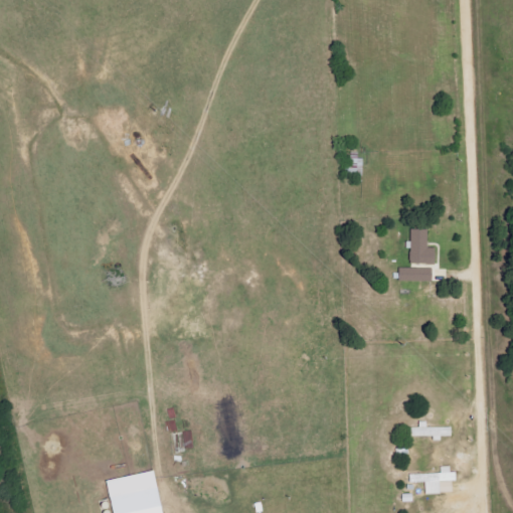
[(429,228),(411,228),(410,263),(435,263),(435,247),(428,247),(429,228)]
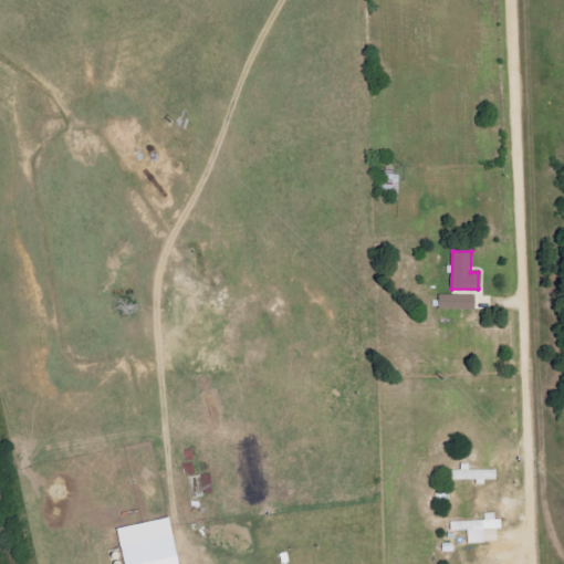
[(476,307),(476,294),(438,293),(438,307),(476,307)]
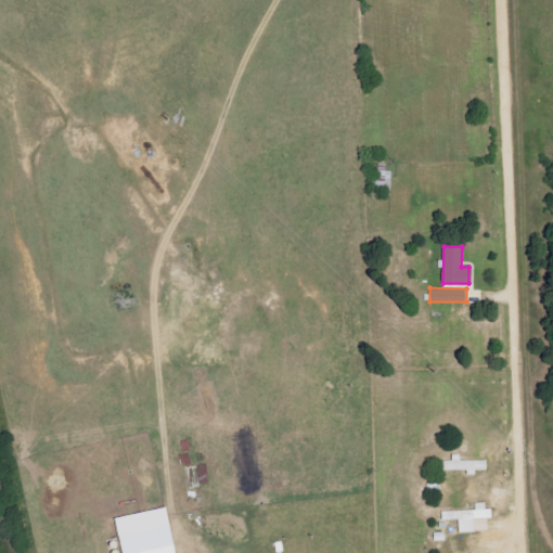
[(485,468),(485,459),(441,461),(441,470),(485,468)]
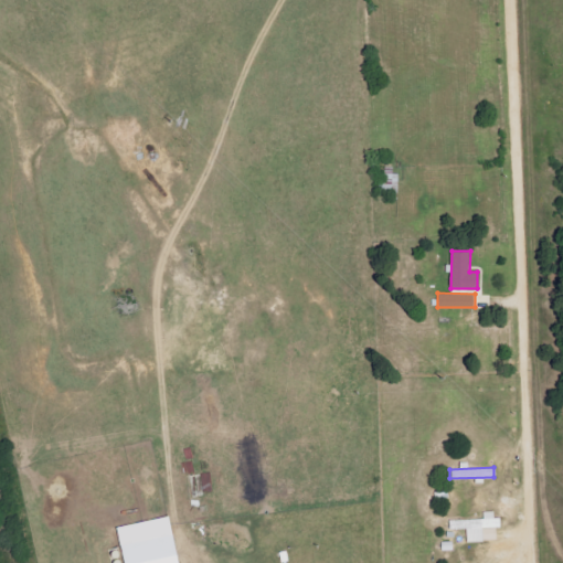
[(484,518),(449,519),(450,529),(467,528),(467,540),(497,540),(496,527),(502,527),(502,518),(494,518),(494,511),(484,511),(484,518)]
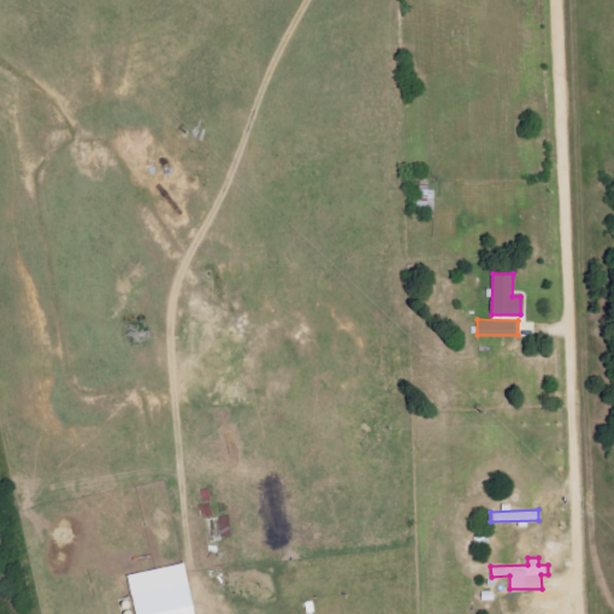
[(139,572),(145,613),(205,613),(198,564),(139,572)]
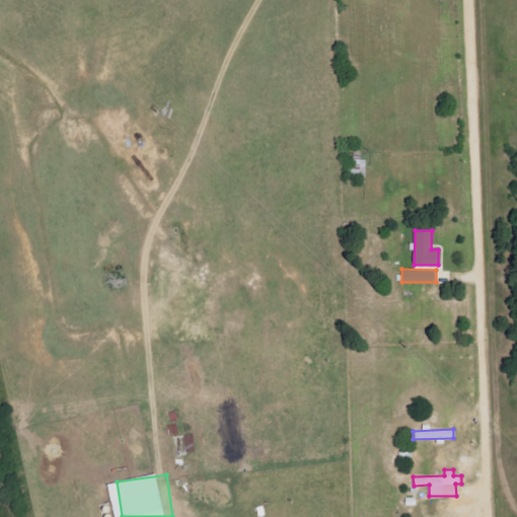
All buildings are outlined.
